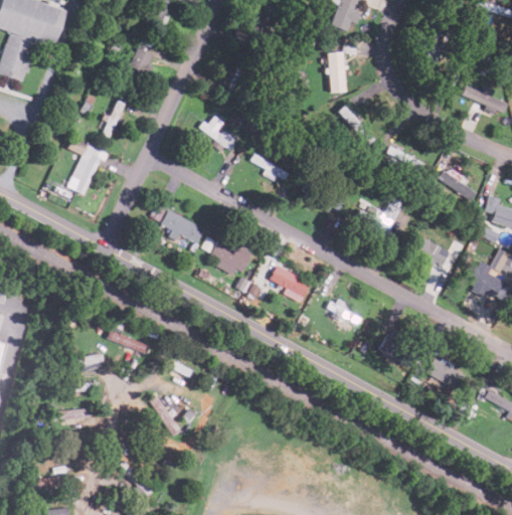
[(35,40),(52,45),(63,6),(41,0),(0,0),(0,28),(9,31),(0,61),(0,72),(23,80),(35,40)]
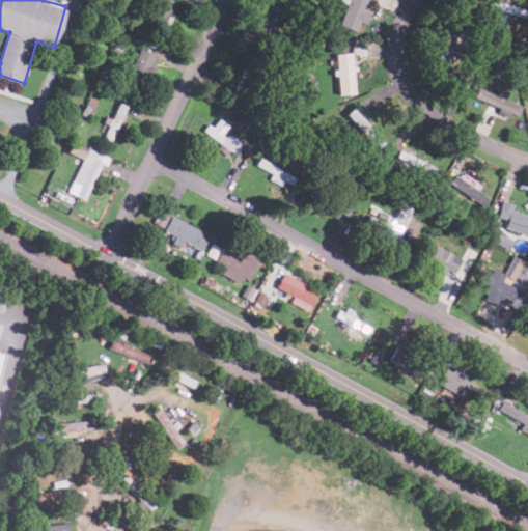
[(156,0),(145,28),(163,35),(176,0),(156,0)]
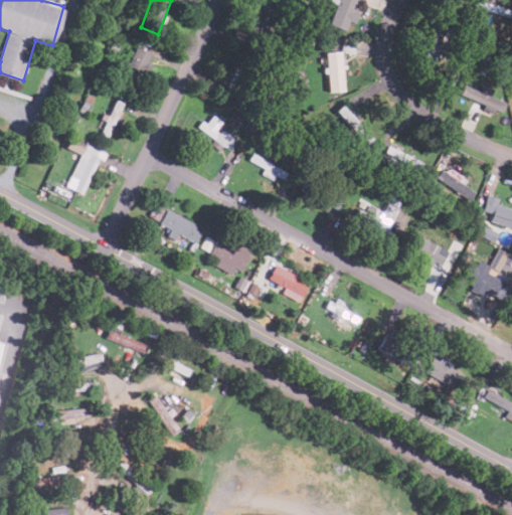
[(340,0),(332,24),(349,30),(352,20),(357,22),(361,12),(356,10),(359,0),(340,0)]
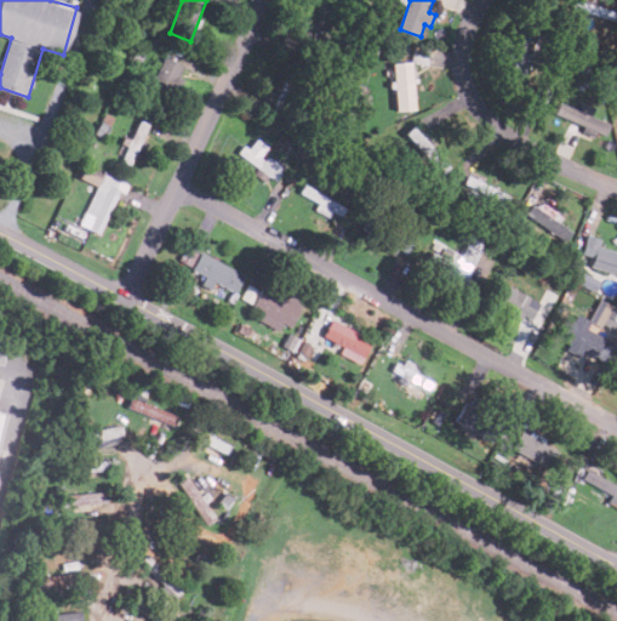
[(616,11),(576,0),(573,9),(616,21),(616,11)]
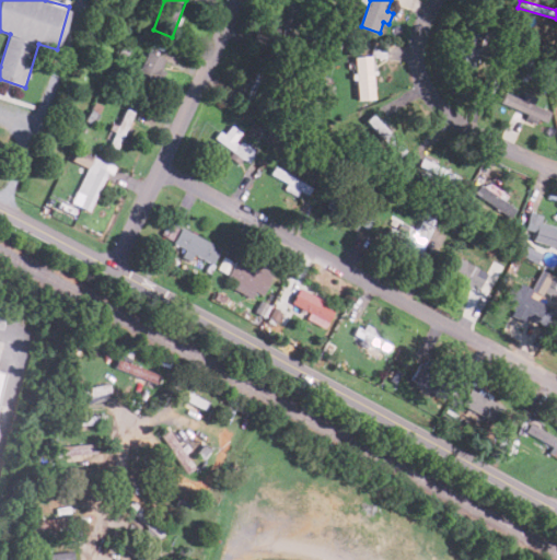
[(314,11),(289,3),(275,47),(290,53),(297,31),(308,33),(314,11)]
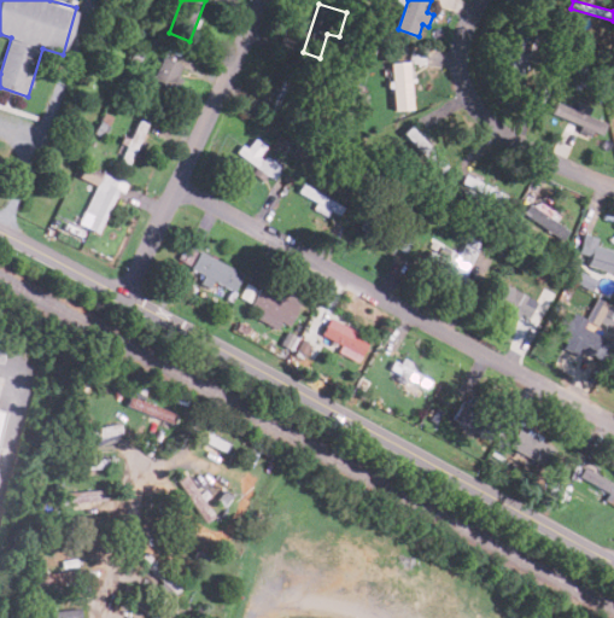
[(539,29),(520,23),(507,68),(525,74),(539,29)]
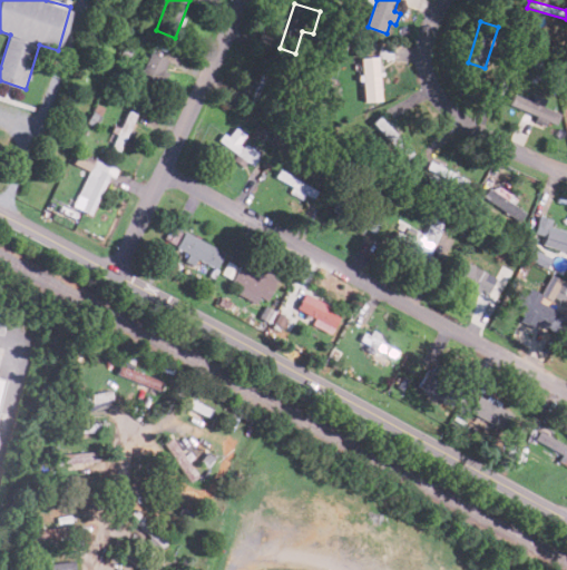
[(159,91),(170,59),(150,51),(138,85),(159,91)]
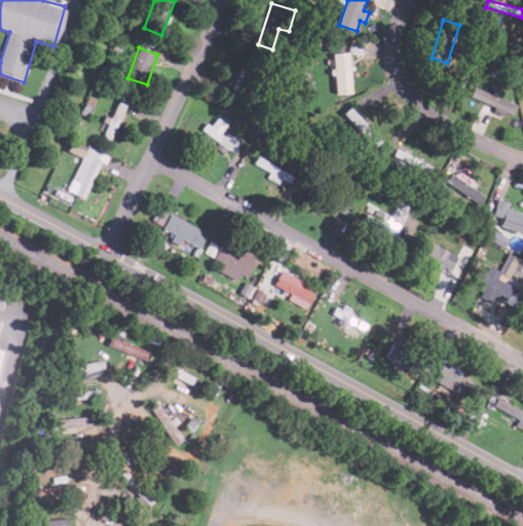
[(334,53),(337,94),(352,92),(349,51),(334,53)]
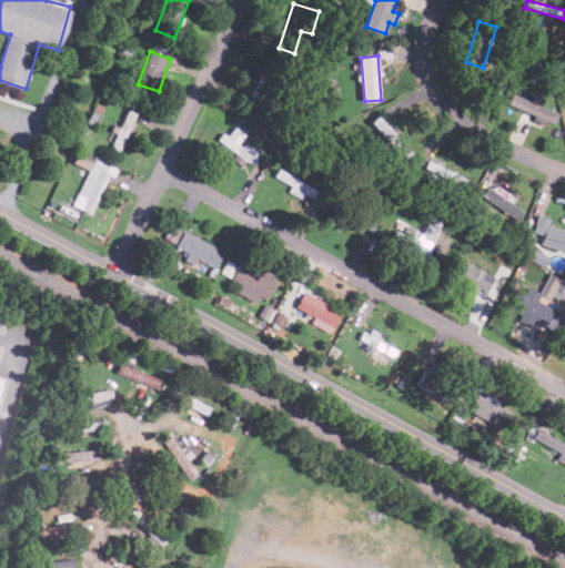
[(543,105),(546,99),(534,93),(531,101),(514,94),(510,104),(552,122),(556,112),(543,105)]
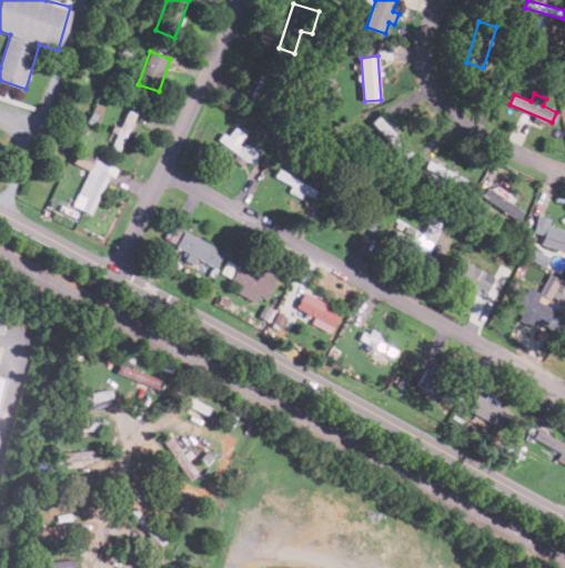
[(138,114),(130,111),(112,149),(120,152),(138,114)]
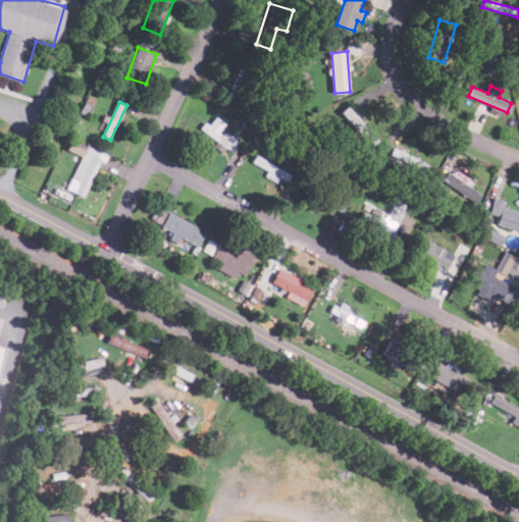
[(344,111),(373,148),(380,142),(352,105),(344,111)]
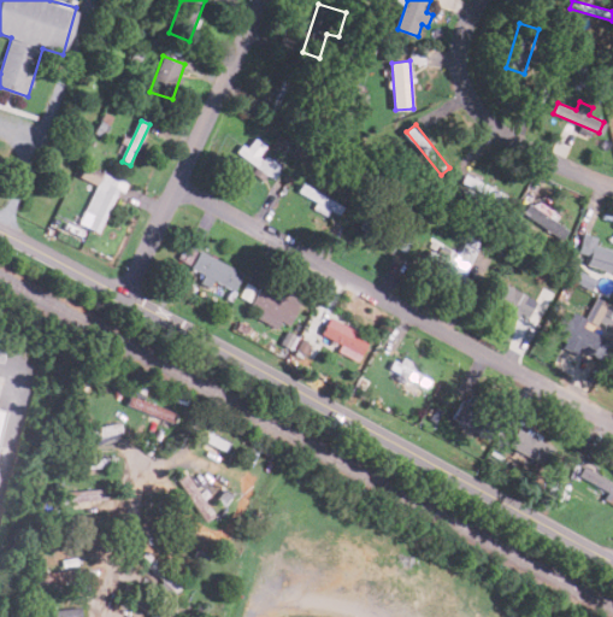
[(237,153),(275,177),(282,166),(261,153),(267,145),(255,137),(249,147),(243,144),(237,153)]
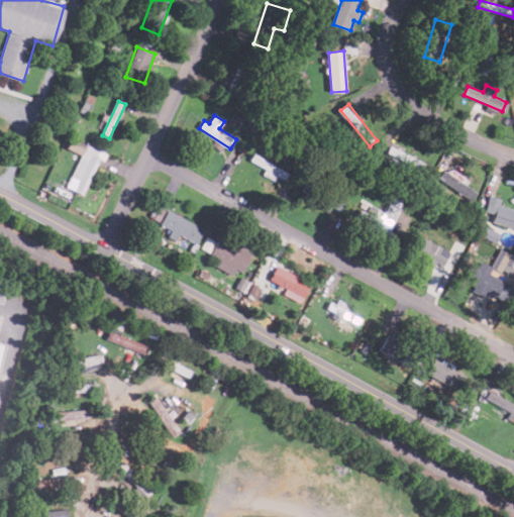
[(104,151),(73,138),(69,148),(82,154),(68,188),(86,195),(104,151)]
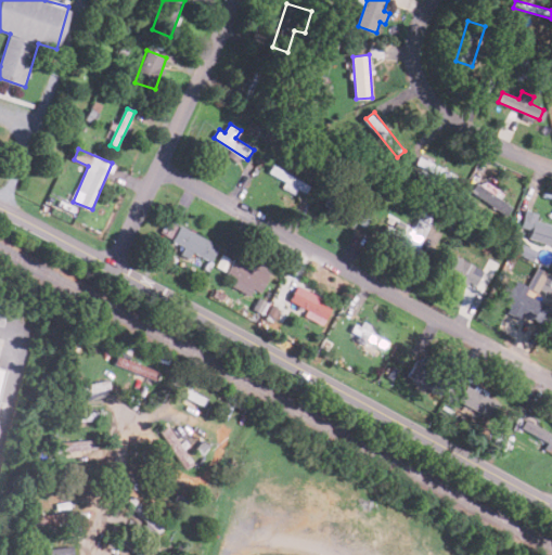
[(313,182),(274,165),(271,172),(287,180),(285,188),(297,194),(299,190),(308,194),(313,182)]
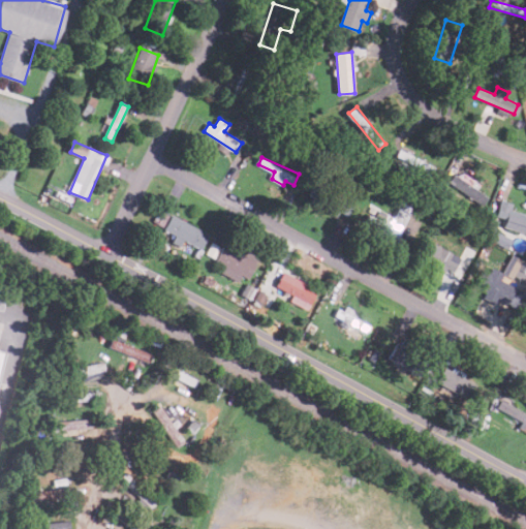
[(490,194),(463,170),(454,182),(480,206),(490,194)]
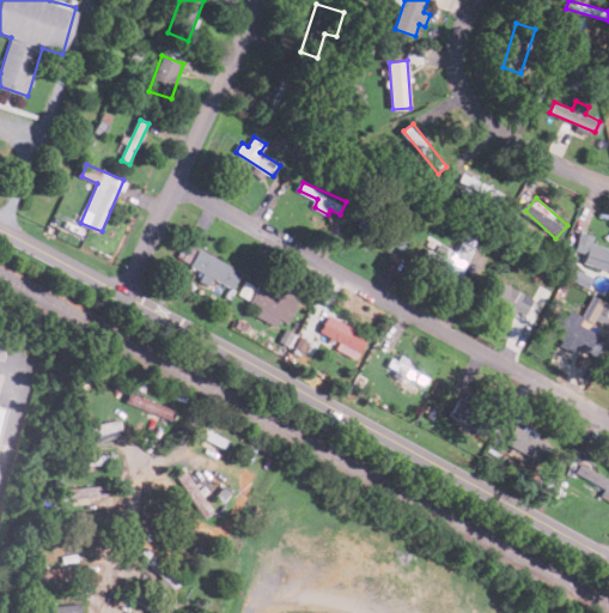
[(585,263),(608,269),(608,247),(594,243),(596,236),(582,231),(577,250),(589,254),(585,263)]
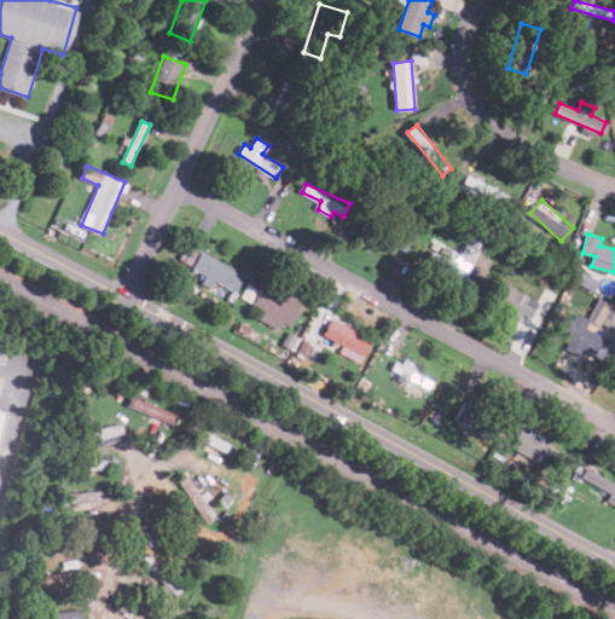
[(460,256),(440,244),(429,262),(464,282),(482,249),(469,242),(460,256)]
